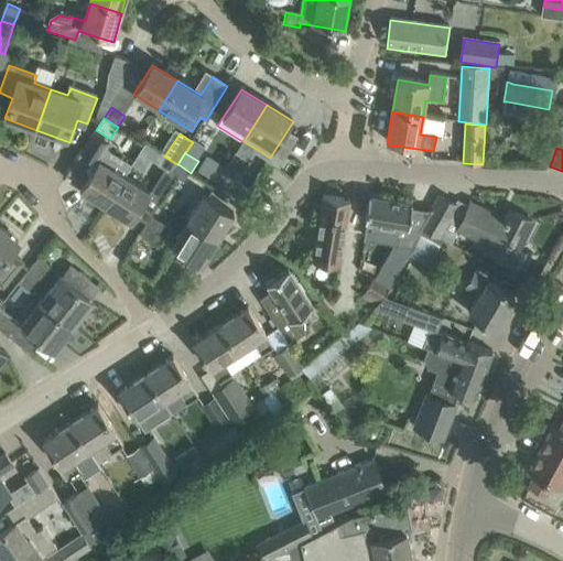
[(172,175),(179,164),(177,164),(164,157),(158,166),(165,171),(172,175)]
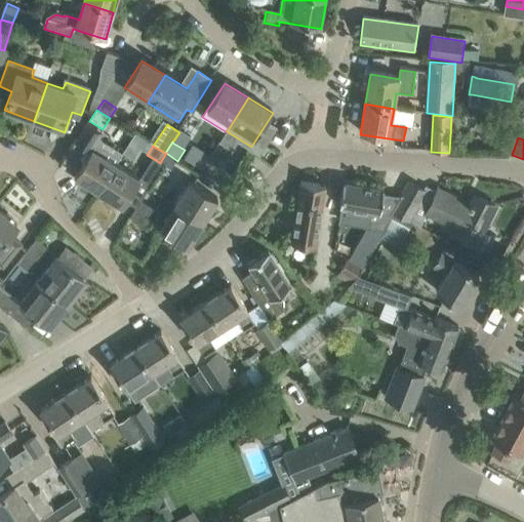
[(79,170),(75,177),(98,193),(116,166),(99,156),(91,151),(79,170)]
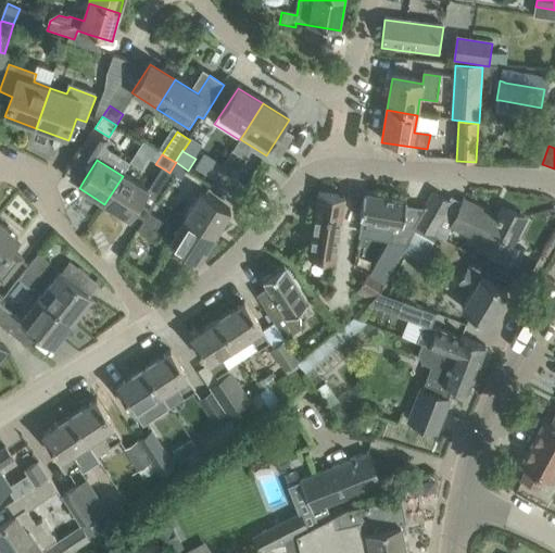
[(183,180),(188,171),(176,162),(169,173),(183,180)]
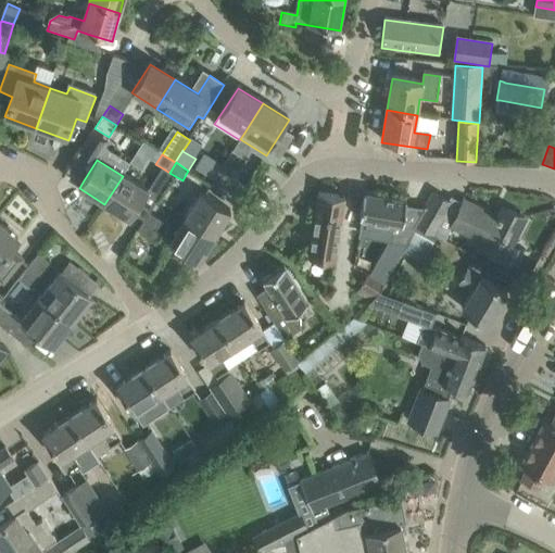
[(212,186),(238,201),(246,188),(221,173),(212,186)]
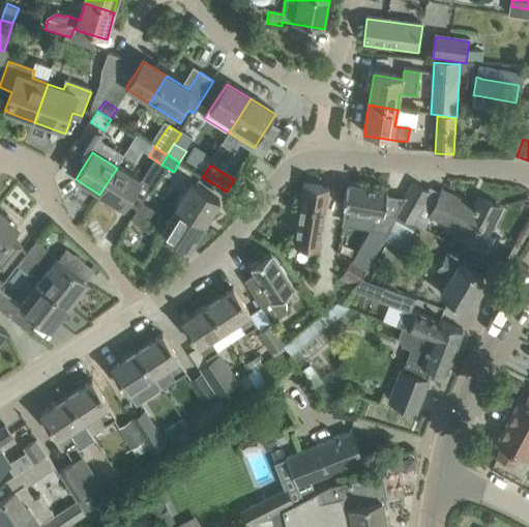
[(117,168),(99,195),(124,210),(141,183),(117,168)]
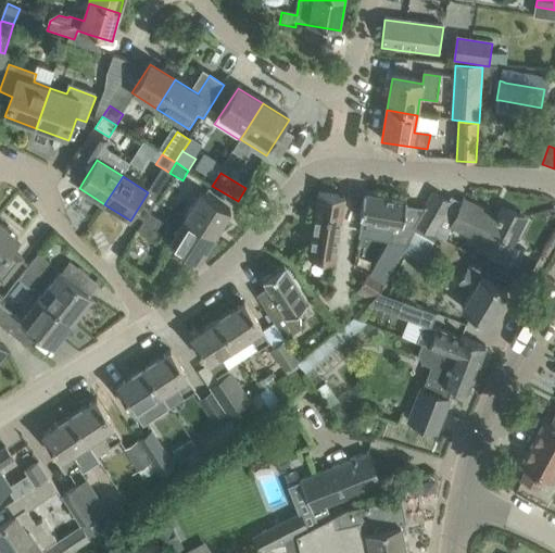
[(201,193),(186,220),(214,238),(230,212),(201,193)]
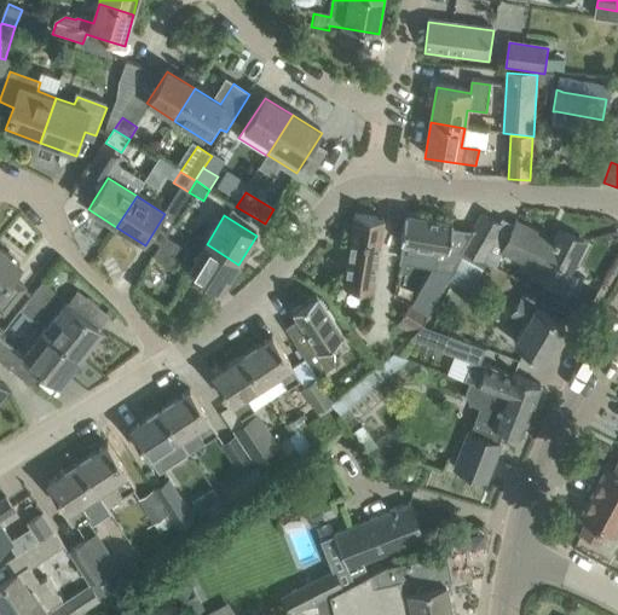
[(465,251),(473,238),(451,236),(454,225),(405,216),(400,245),(428,250),(437,271),(452,273),(463,255),(465,251)]
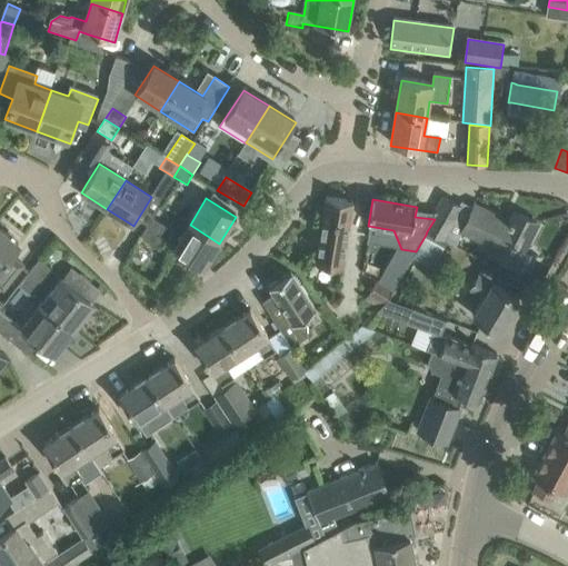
[(316,266),(342,270),(354,205),(327,200),(316,266)]
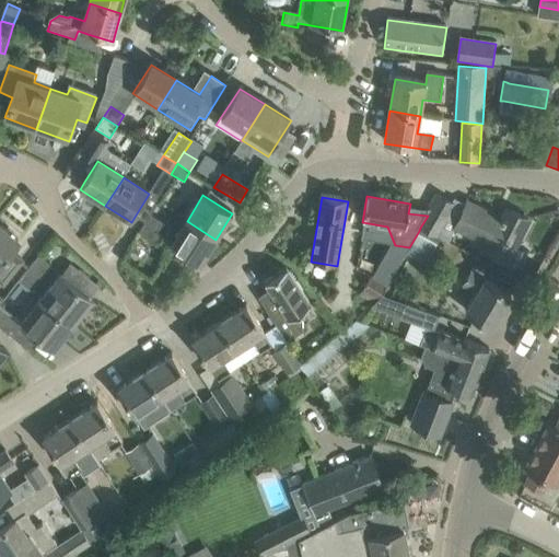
[(438,197),(428,216),(420,228),(435,235),(452,206),(438,197)]
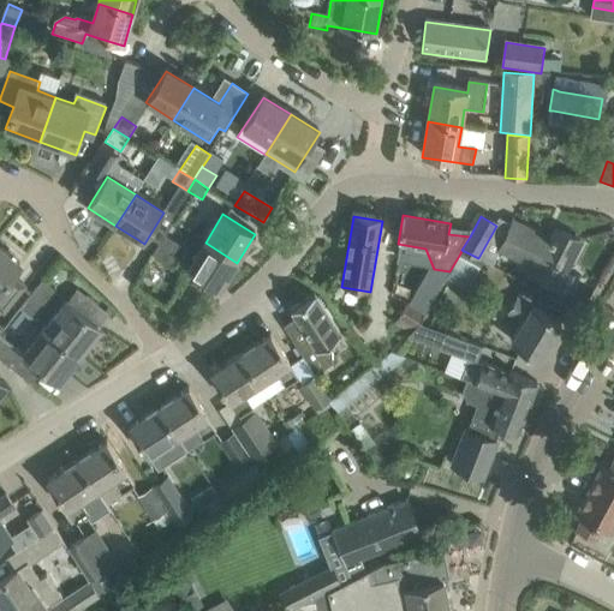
[(525,264),(537,269),(534,276),(559,287),(568,269),(564,267),(576,243),(580,245),(580,244),(556,232),(553,240),(552,239),(550,241),(514,223),(501,251),(525,264)]
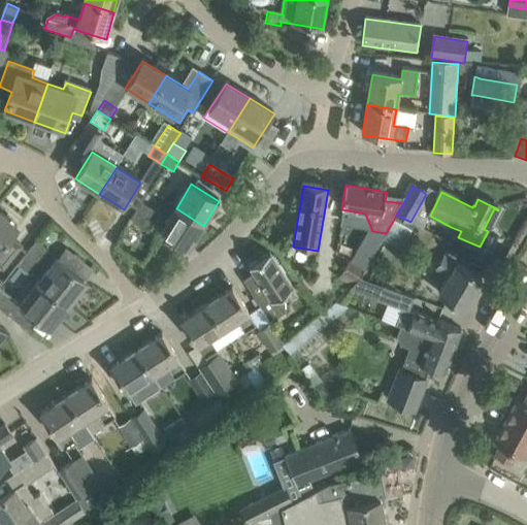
[(141,203),(137,210),(131,221),(146,230),(157,223),(161,216),(141,203)]
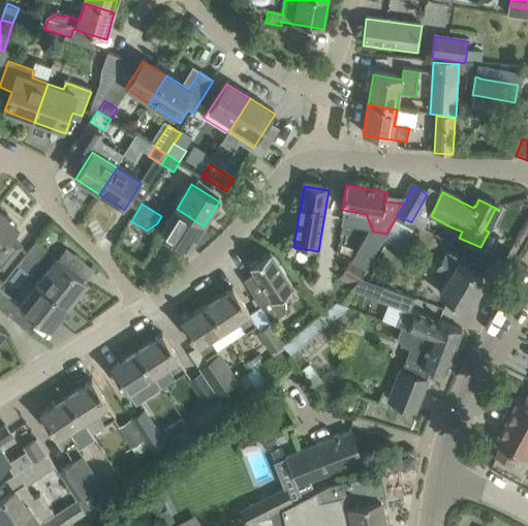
[(204,226),(177,209),(161,234),(189,250),(204,226)]
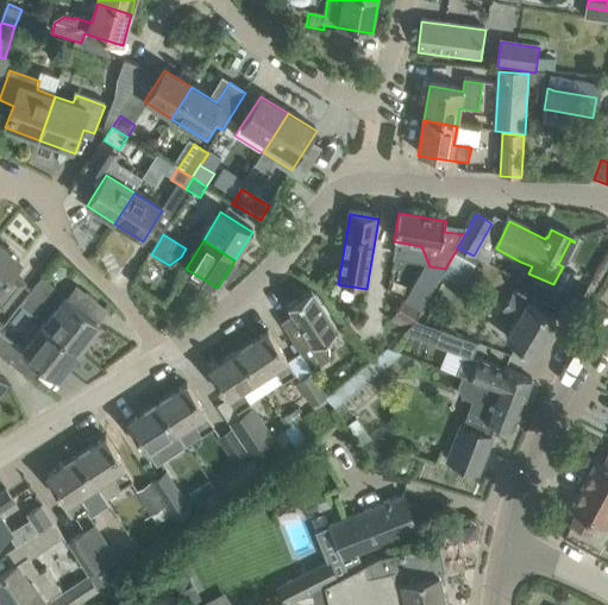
[(0,308),(5,313),(25,285),(11,275),(20,263),(0,246),(0,308)]
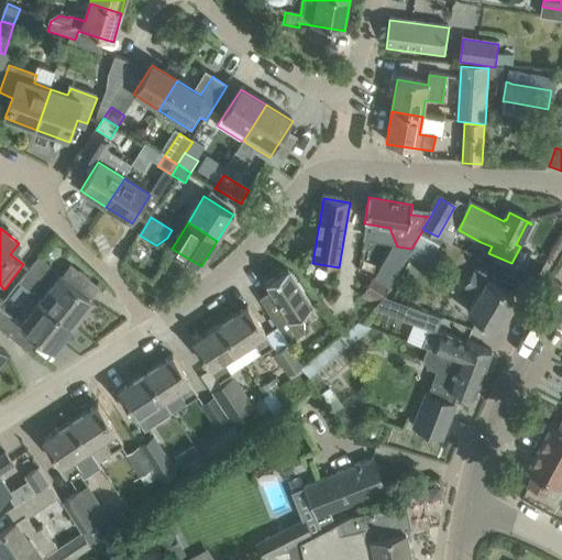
[(19,284),(32,295),(52,270),(39,260),(19,284)]
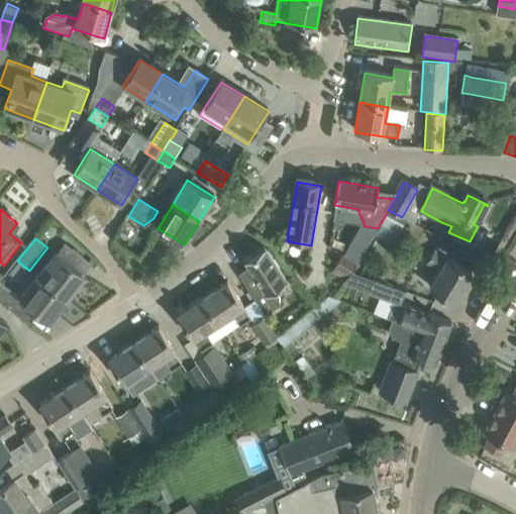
[(64,245),(38,278),(67,300),(84,277),(77,272),(85,262),(64,245)]
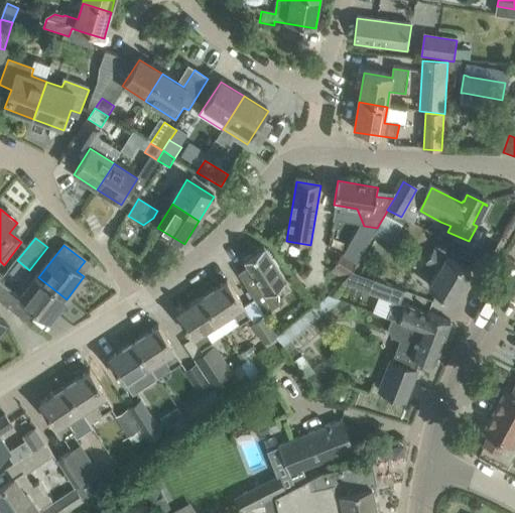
[(248,290),(265,315),(279,306),(278,288),(286,282),(264,249),(244,262),(258,283),(248,290)]
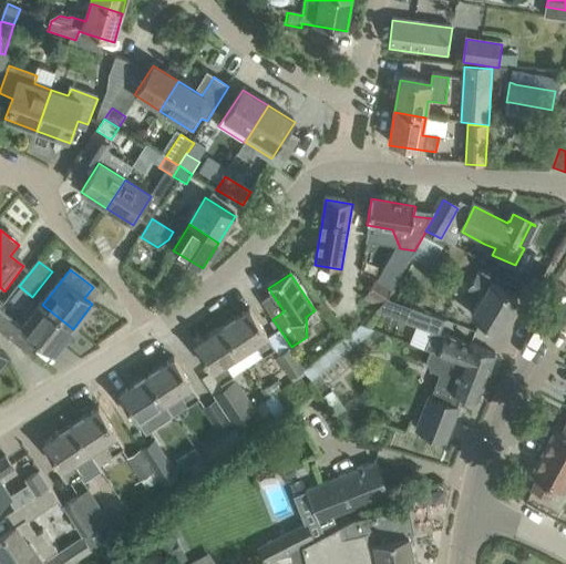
[(472,317),(480,321),(498,332),(517,301),(491,285),(491,286),(477,277),(469,290),(483,299),(472,317)]
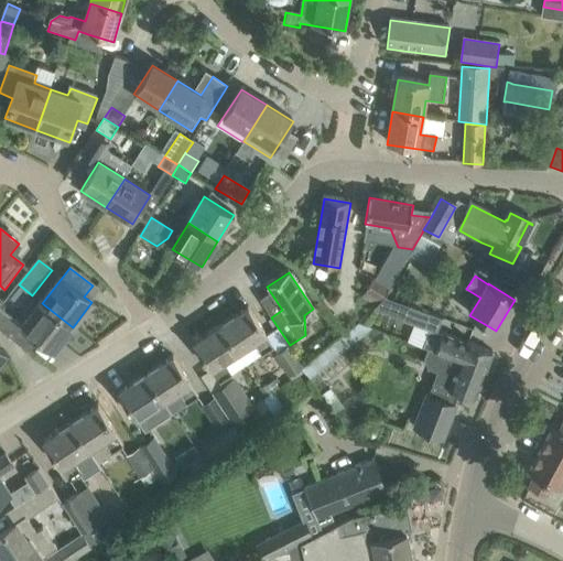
[(367,292),(382,301),(389,290),(374,281),(367,292)]
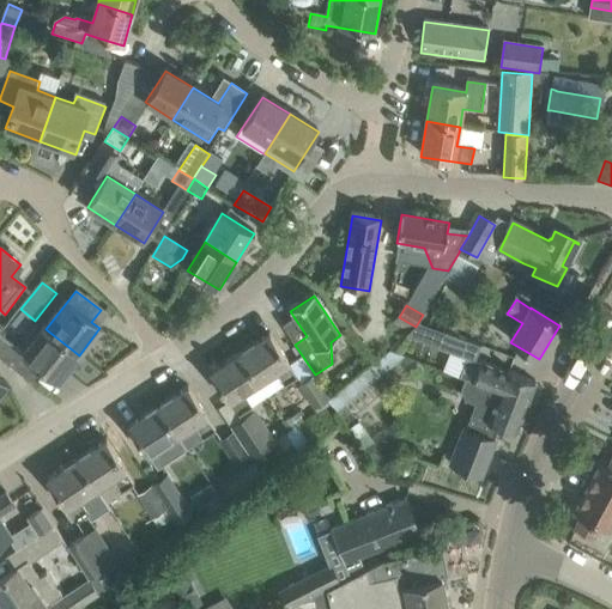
[(461,359),(468,342),(425,327),(420,336),(440,343),(437,349),(461,359)]
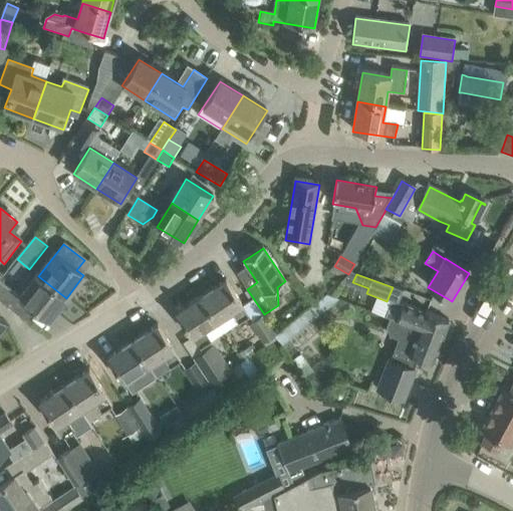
[(66,298),(38,276),(20,299),(48,320),(66,298)]
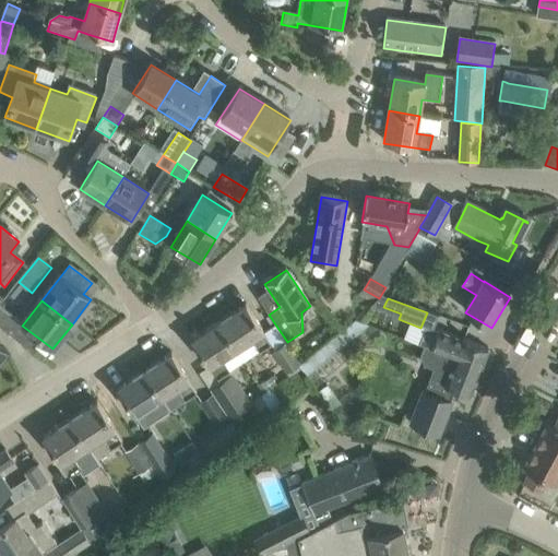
[(0,305),(0,326),(10,334),(21,321),(0,305)]
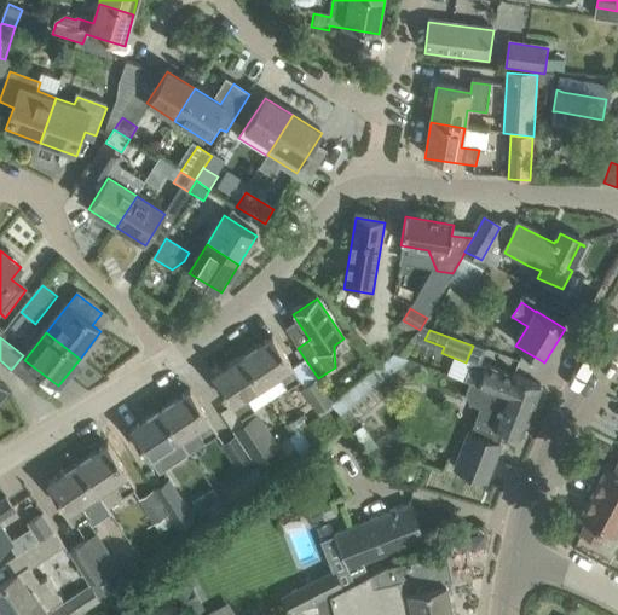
[(271,340),(241,359),(259,388),(277,376),(287,390),(299,382),(289,369),(290,367),(284,359),(271,340)]
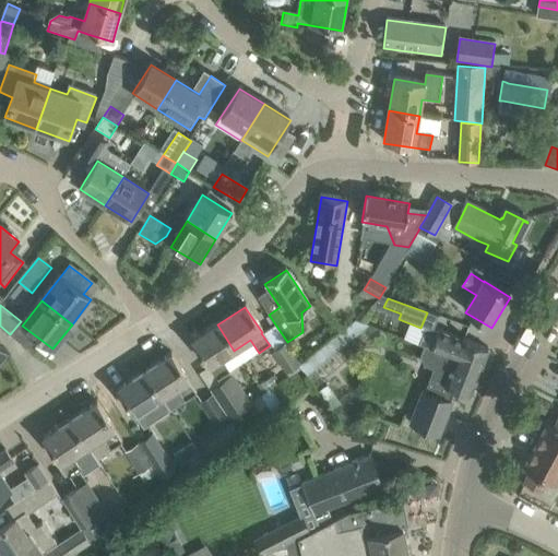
[(299,368),(308,378),(372,327),(358,321),(299,368)]
